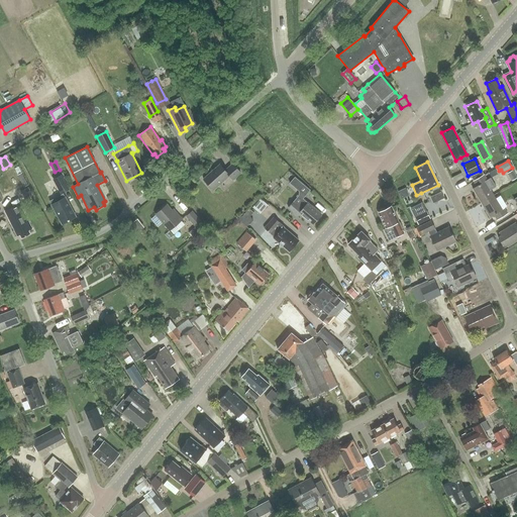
[(212,190),(226,177),(228,175),(232,180),(239,173),(231,164),(224,170),(219,165),(202,179),(212,190)]
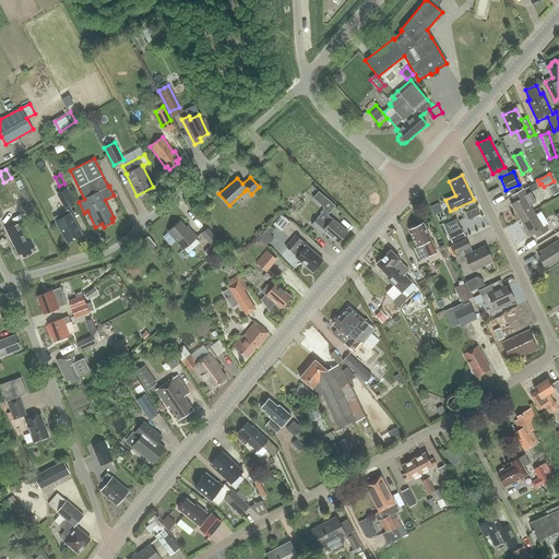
[(552,197),(558,192),(554,185),(548,188),(552,197)]
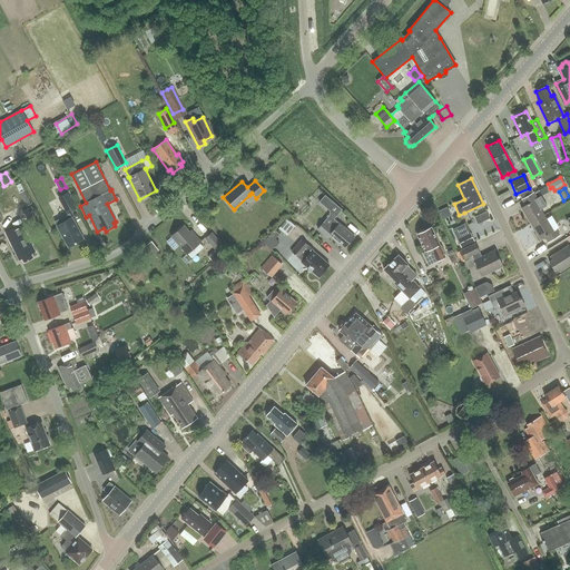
[(78,209),(69,193),(59,198),(68,215),(78,209)]
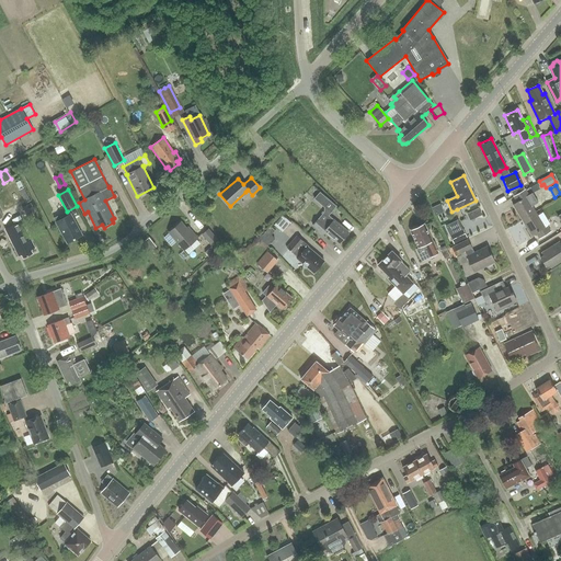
[(517,203),(513,205),(523,220),(535,213),(531,207),(526,197),(528,196),(525,190),(515,195),(514,196),(516,199),(515,199),(517,203)]
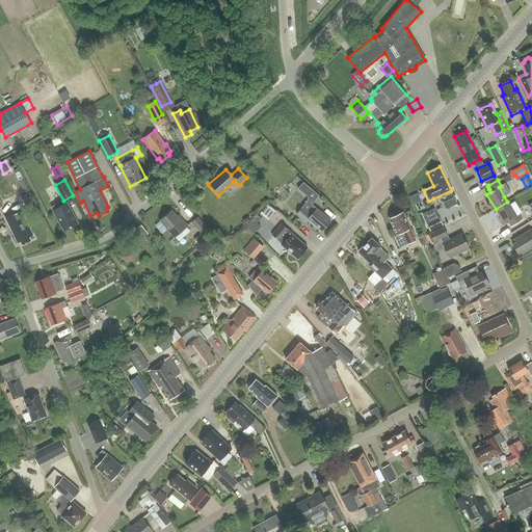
[(303,182),(298,188),(307,196),(312,190),(303,182)]
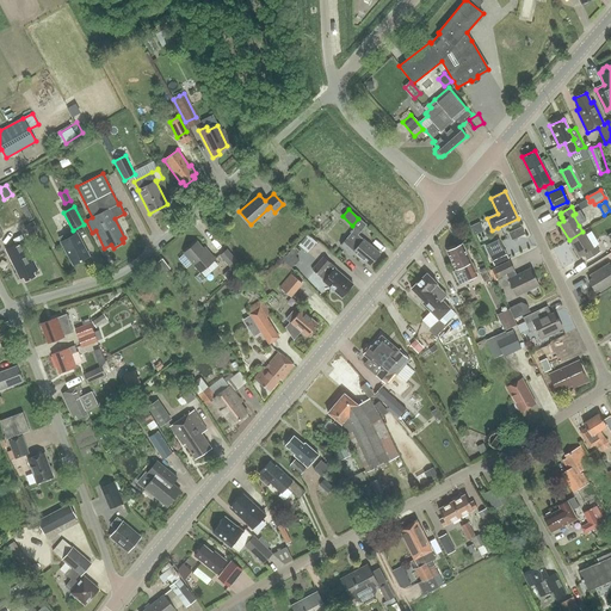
[(575,214),(573,215),(579,226),(586,221),(580,210),(575,214)]
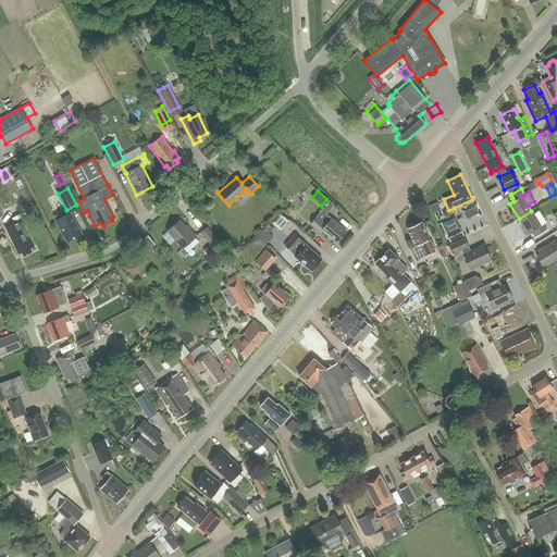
[(31,201),(22,206),(25,212),(34,208),(31,201)]
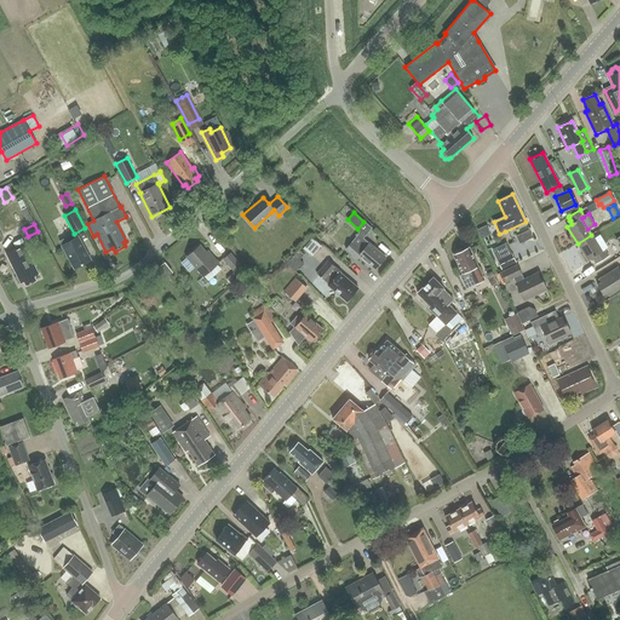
[(529,230),(522,234),(526,241),(533,237),(529,230)]
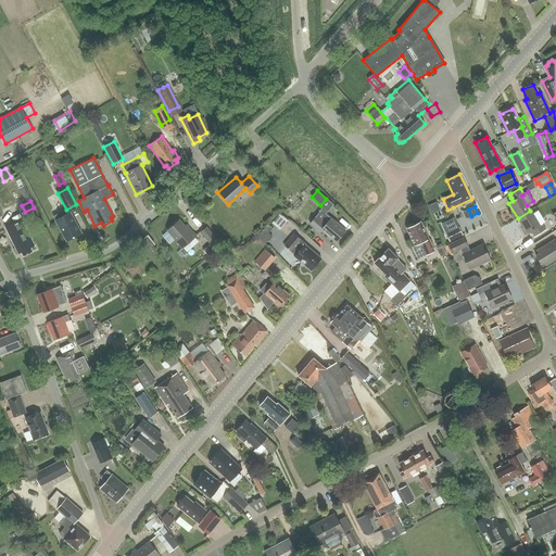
[(321,211),(316,216),(315,216),(310,223),(319,231),(321,229),(336,241),(345,230),(330,217),(330,218),(321,211)]
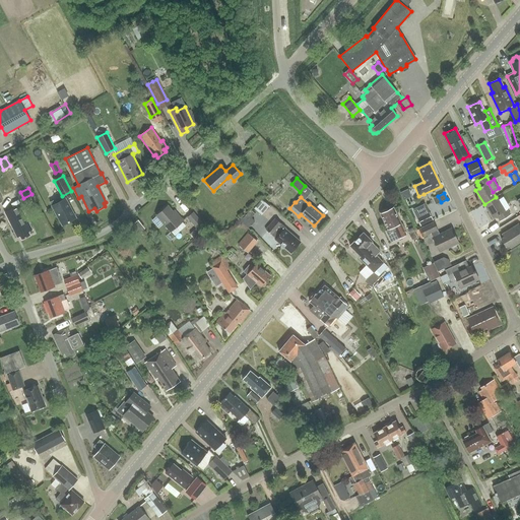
[(496,197),(484,204),(493,218),(497,216),(500,221),(510,215),(507,210),(504,211),(496,197)]
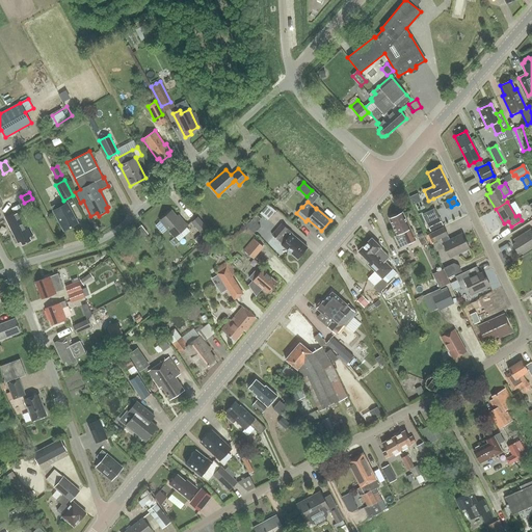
[(273,203),(265,211),(273,218),(282,209),(273,203)]
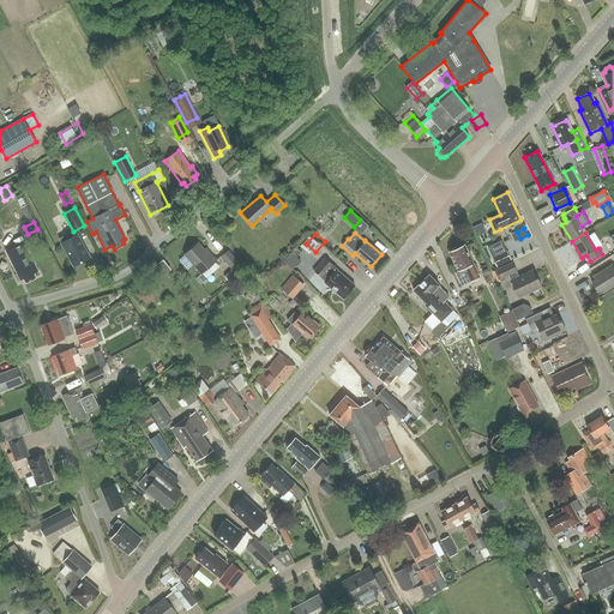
[(73,266),(90,258),(78,235),(70,239),(61,244),(73,266)]
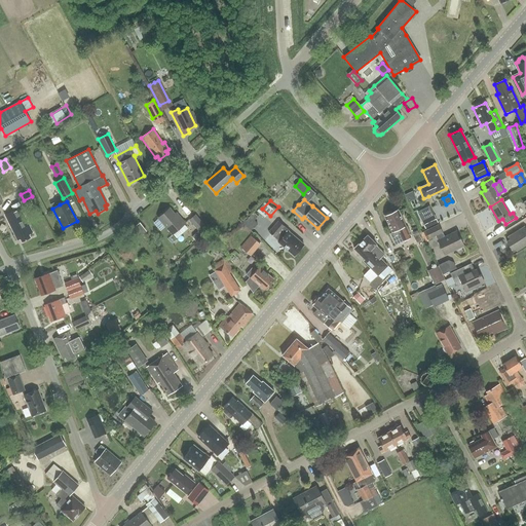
[(438,223),(429,205),(417,212),(425,229),(438,223)]
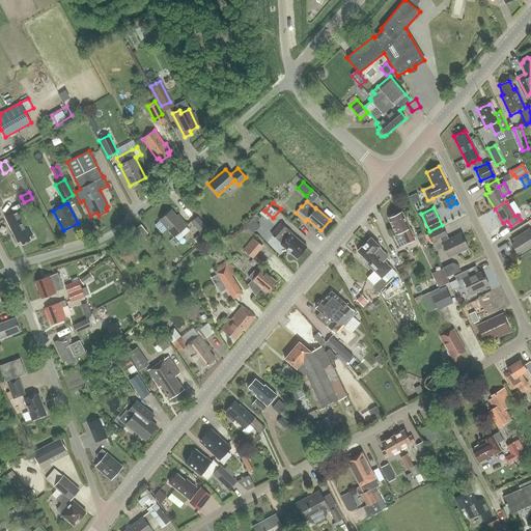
[(29,236),(33,235),(20,210),(5,218),(18,243),(21,242),(22,244),(31,240),(29,236)]
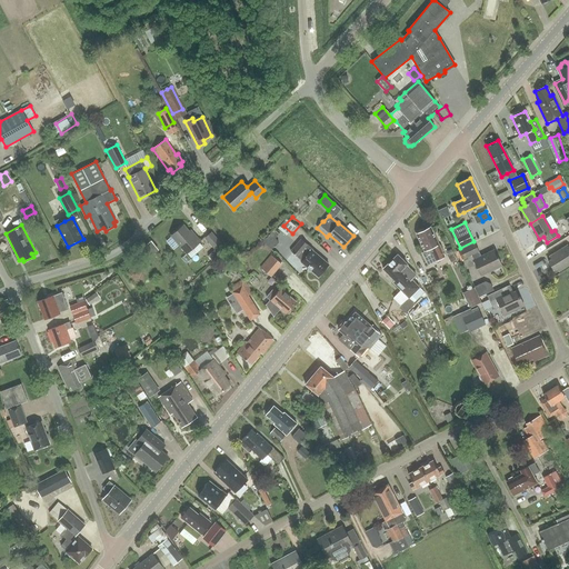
[(171,236),(187,253),(199,241),(193,235),(192,236),(182,225),(171,236)]
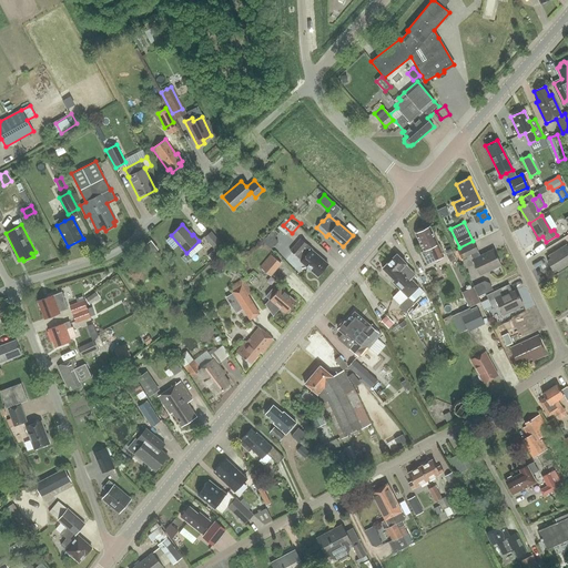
[(435,260),(444,256),(437,243),(437,244),(428,227),(423,230),(422,229),(416,232),(417,233),(415,233),(424,251),(429,247),(435,260)]
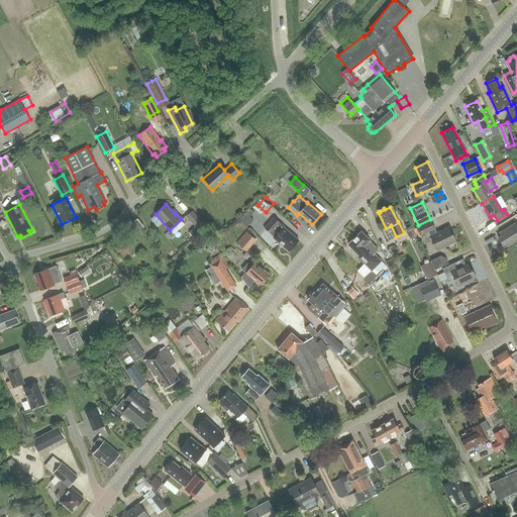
[(202,222),(191,211),(186,216),(196,226),(192,230),(196,234),(204,227),(200,223),(202,222)]
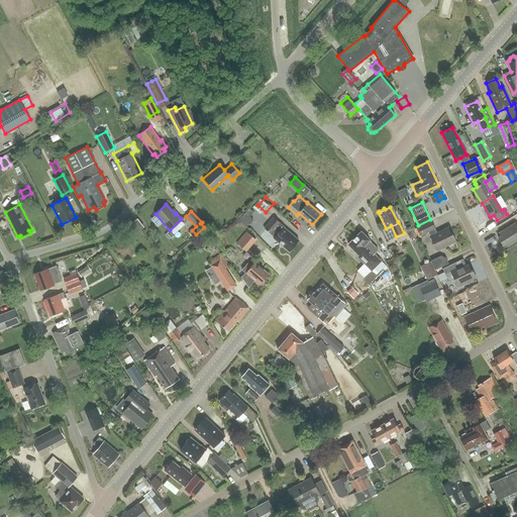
[(245,213),(241,217),(249,224),(253,220),(245,213)]
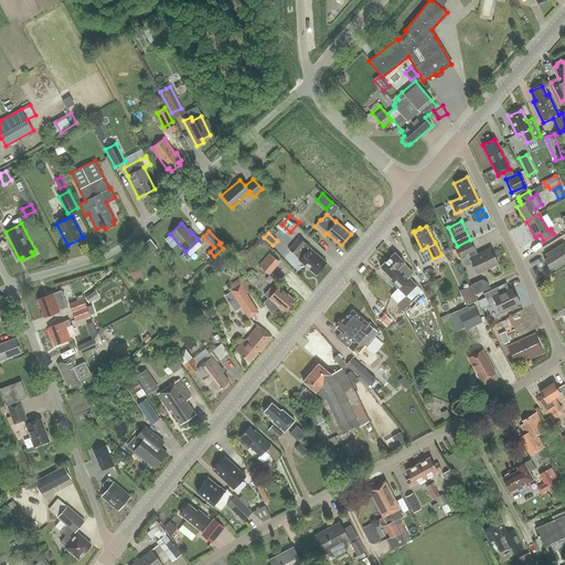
[(315,275),(326,262),(305,244),(306,244),(298,237),(288,248),(295,254),(295,253),(300,258),(298,260),(315,275)]
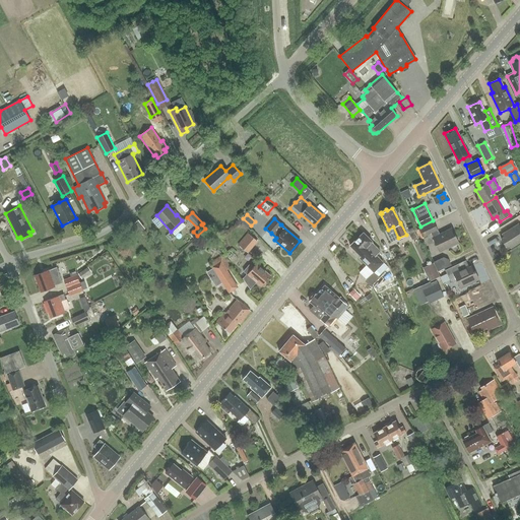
[(458,243),(452,229),(439,235),(434,222),(418,230),(423,238),(431,234),(440,252),(458,243)]
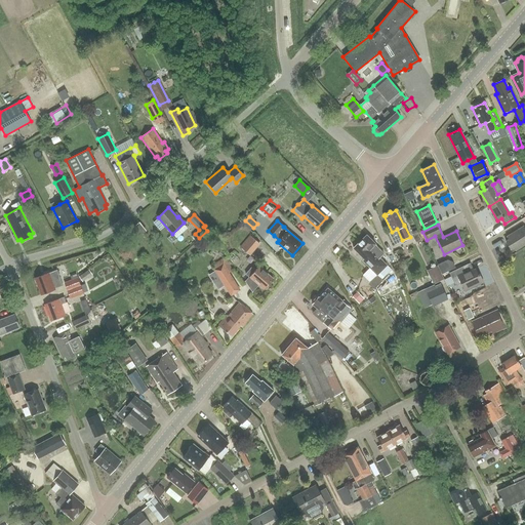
[(516,250),(524,244),(524,229),(523,227),(507,237),(509,239),(506,241),(511,249),(514,247),(516,250)]
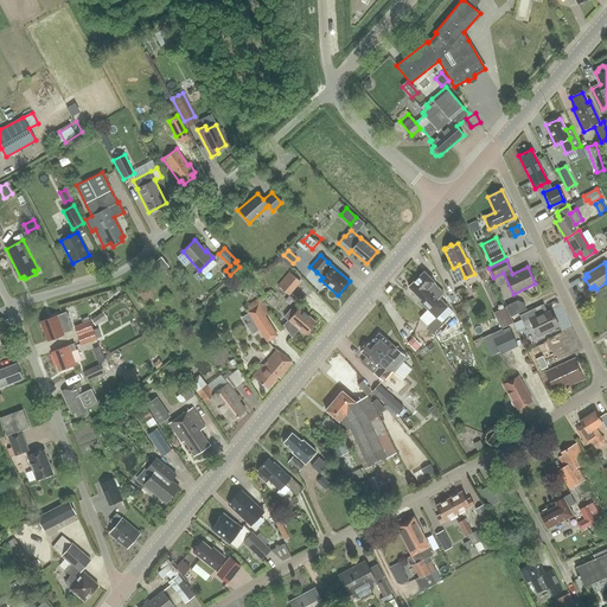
[(425,270),(416,279),(438,299),(439,298),(443,293),(434,282),(434,281),(425,270)]
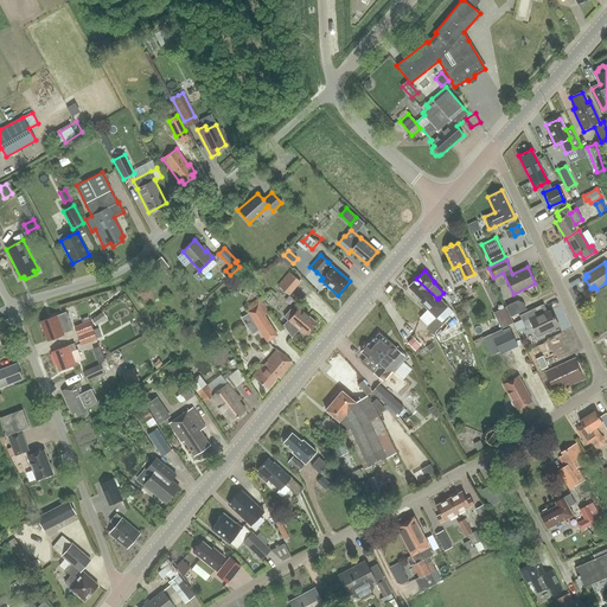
[(479,273),(478,274),(480,280),(481,280),(483,282),(489,279),(484,270),(479,273)]
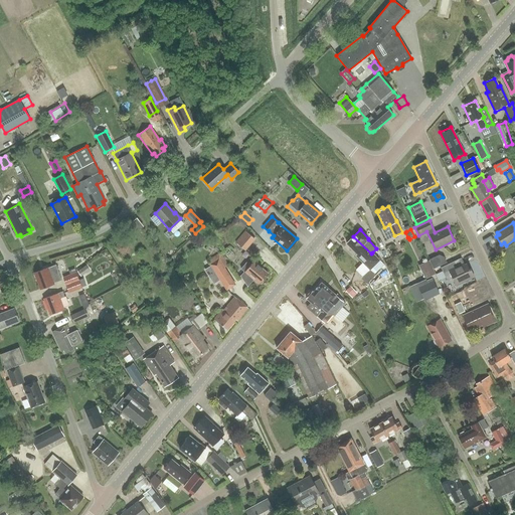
[(253,239),(244,231),(235,242),(244,250),(253,239)]
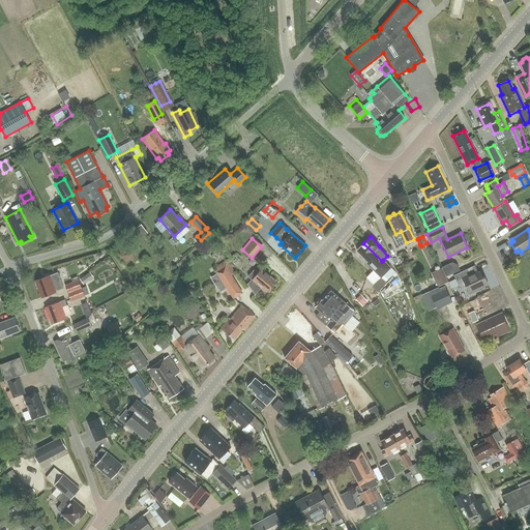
[(363,243),(357,249),(367,260),(366,262),(374,269),(381,276),(390,267),(383,260),(382,261),(363,243)]
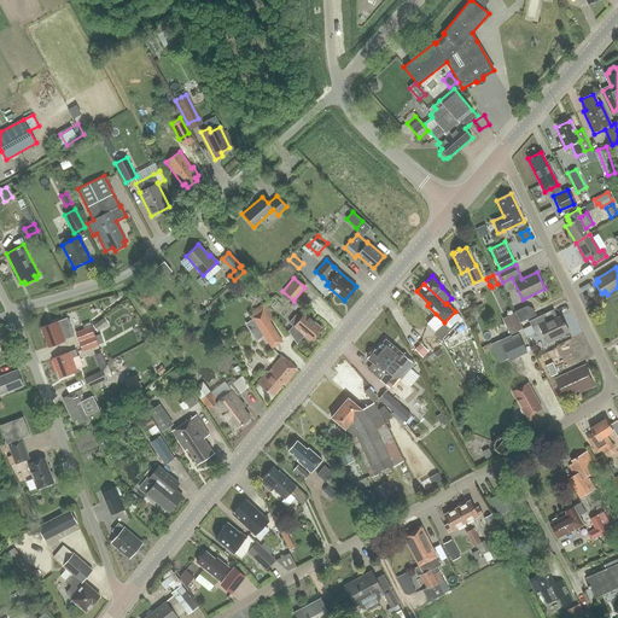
[(264,303),(250,313),(254,316),(251,318),(252,320),(258,330),(264,337),(275,330),(270,321),(275,318),(264,303)]
